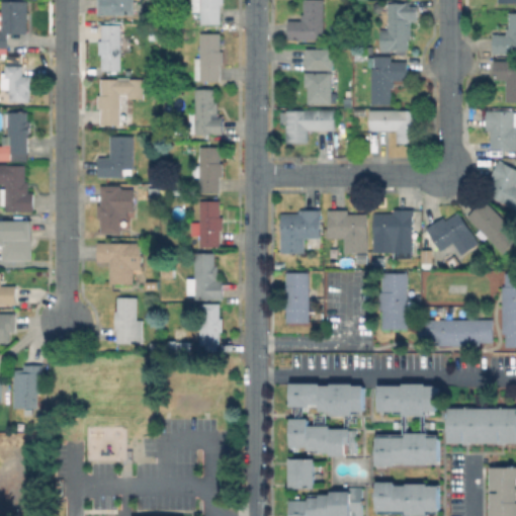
[(133,0),(133,16),(96,16),(96,0),(133,0)]
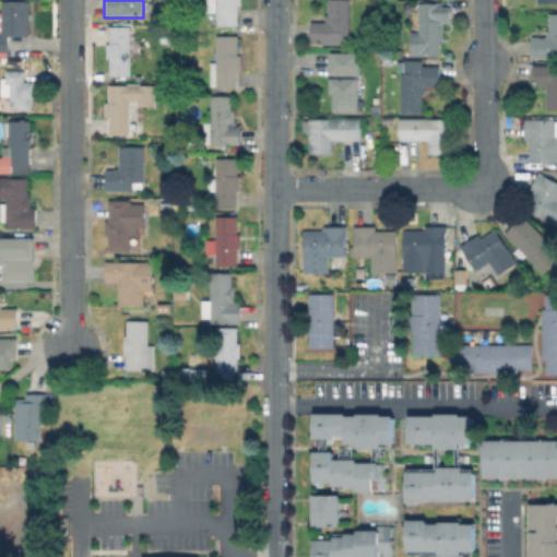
[(239,0),(239,7),(236,7),(236,26),(215,27),(215,13),(205,13),(205,0),(239,0)]
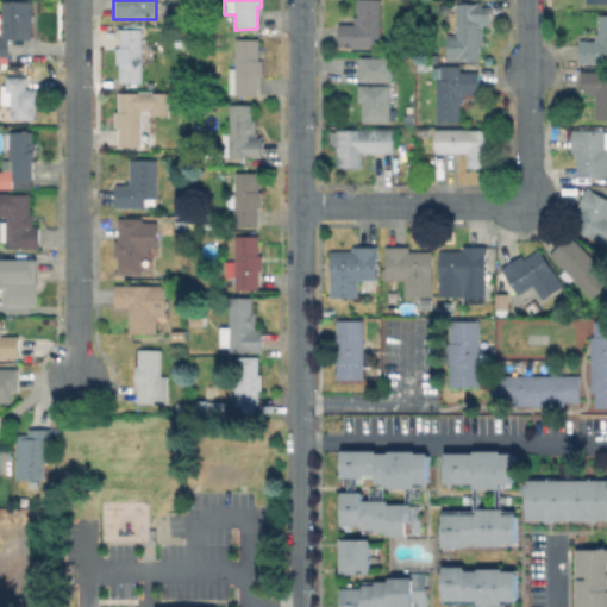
[(380,0),(380,48),(338,48),(338,25),(354,25),(352,18),(356,18),(356,0),(380,0)]
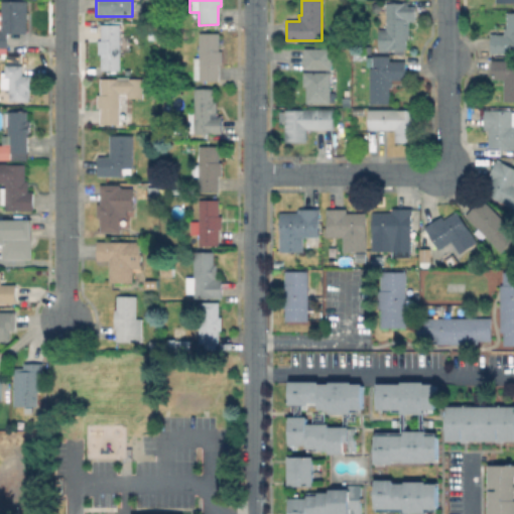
[(26,2),(25,35),(7,35),(7,50),(0,49),(0,12),(0,1),(26,2)]
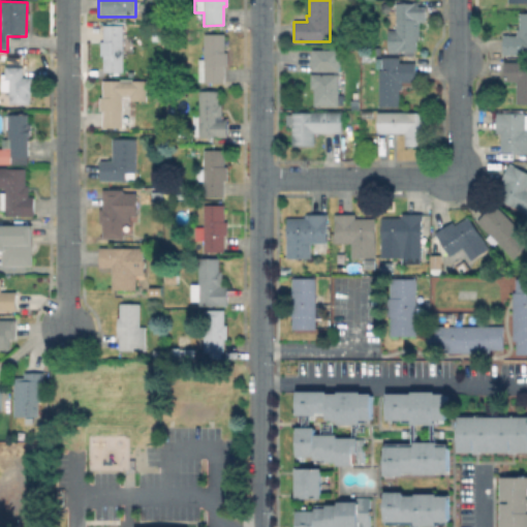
[(394,9),(425,9),(425,23),(419,23),(419,40),(413,40),(413,53),(386,53),(386,31),(394,32),(394,9)]
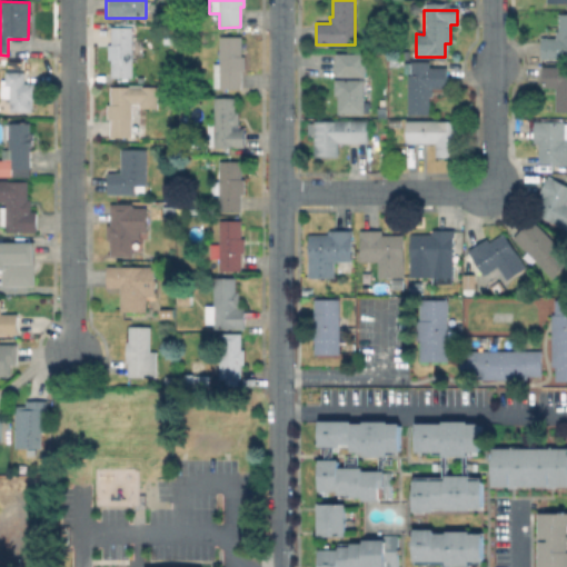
[(566,15),(566,59),(540,59),(540,39),(555,39),(555,32),(558,32),(558,15),(566,15)]
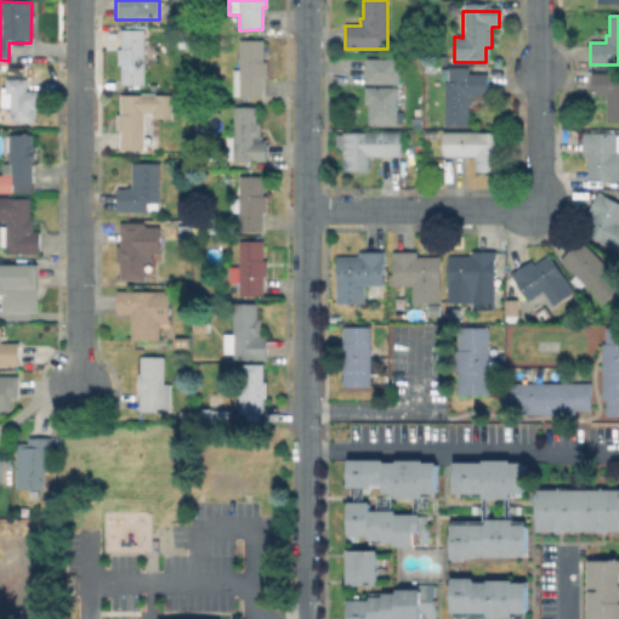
[(145,30),(145,86),(119,86),(119,67),(117,67),(117,50),(120,50),(120,30),(145,30)]
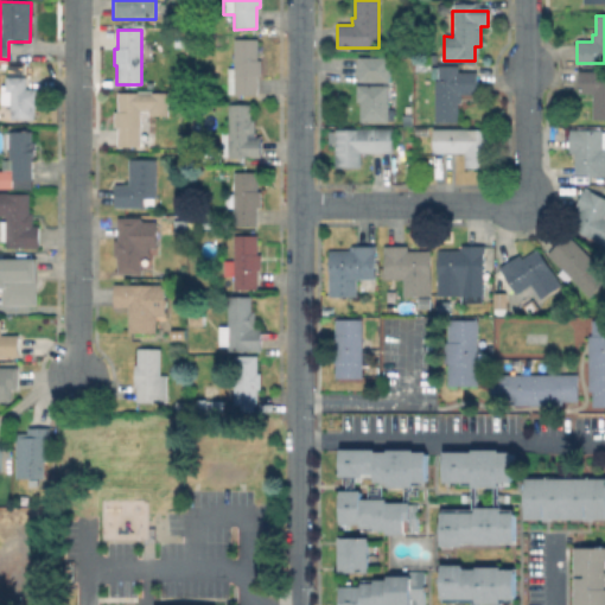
[(261,61),(260,77),(258,77),(258,97),(227,96),(228,69),(234,69),(235,39),(256,39),(256,61),(261,61)]
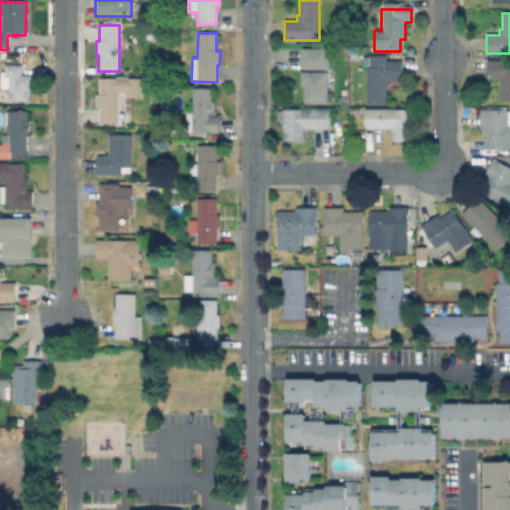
[(345,34),(345,43),(335,43),(335,34),(345,34)]
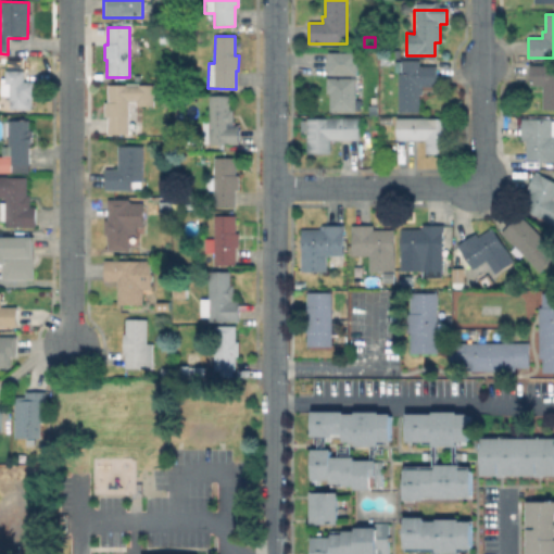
[(356,53),(356,77),(327,76),(328,53),(356,53)]
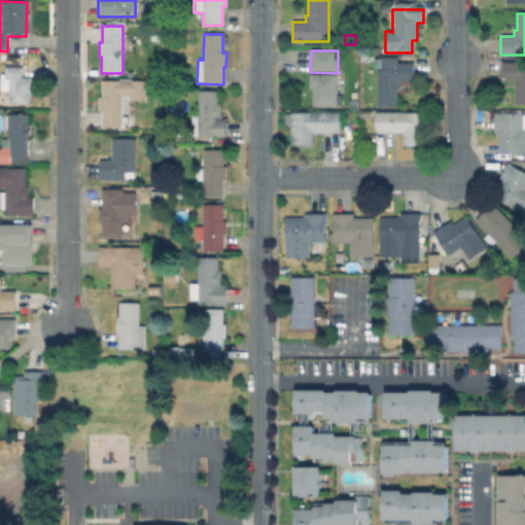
[(394,61),(394,66),(412,66),(412,82),(398,82),(398,106),(375,106),(375,61),(394,61)]
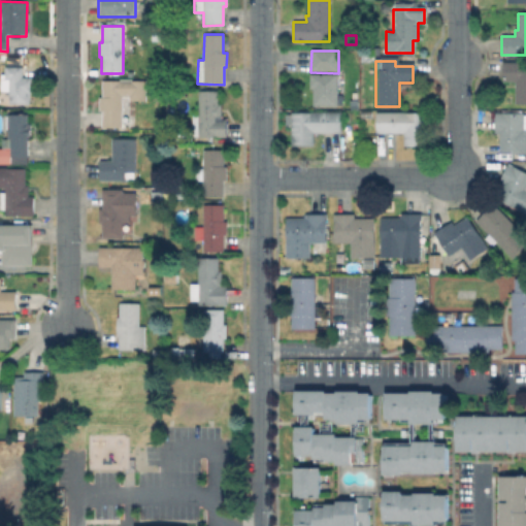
[(32,78),(32,95),(29,94),(29,105),(7,105),(8,80),(4,80),(4,62),(19,62),(19,68),(22,68),(22,78),(32,78)]
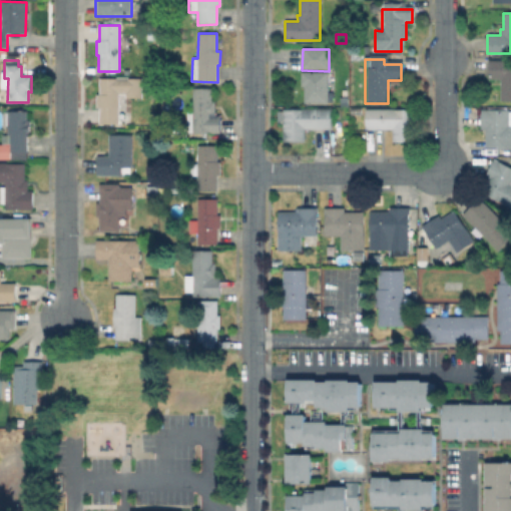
[(510,102),(500,102),(500,79),(488,79),(488,61),(510,61),(510,102)]
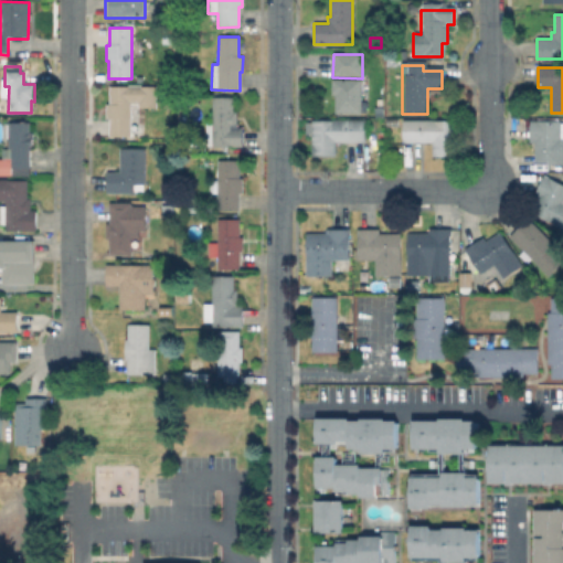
[(361,81),(361,115),(335,115),(335,96),(331,96),(331,81),(361,81)]
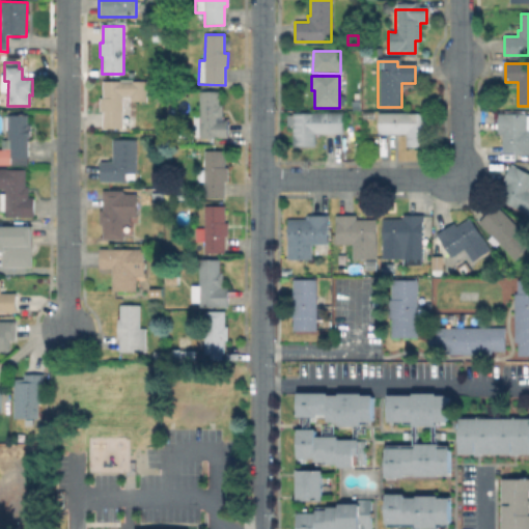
[(146,84),(146,103),(123,102),(122,130),(102,130),(103,84),(146,84)]
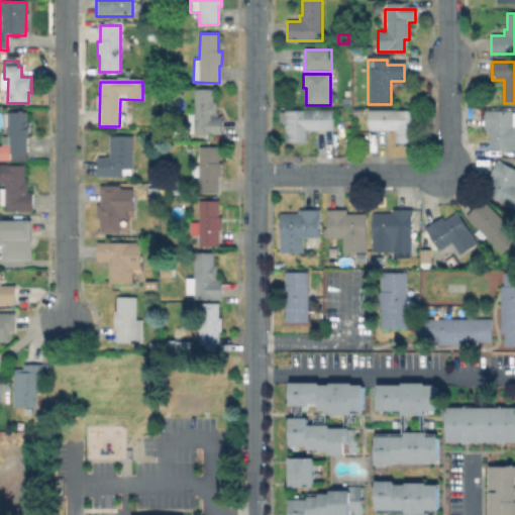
[(216,102),(216,116),(221,116),(221,134),(188,134),(188,111),(194,111),(195,89),(213,89),(213,102),(216,102)]
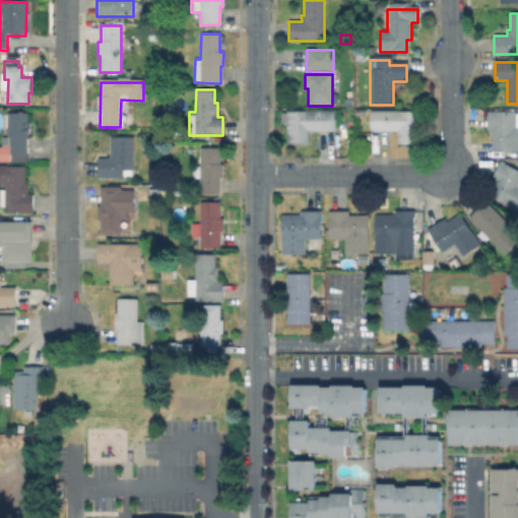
[(335,111),(335,132),(308,132),(308,144),(286,144),(286,112),(335,111)]
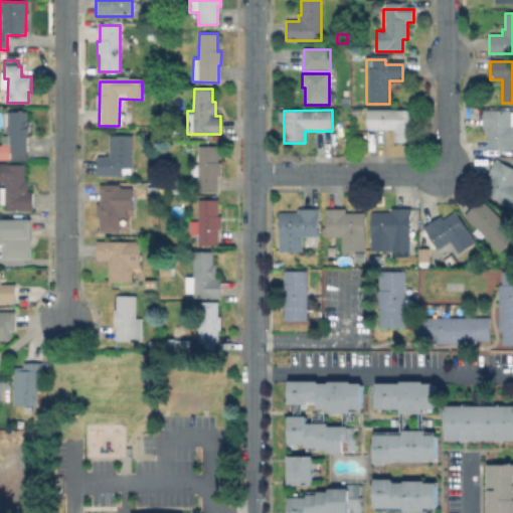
[(510,111),(511,126),(512,126),(512,151),(487,151),(487,131),(482,131),(482,111),(510,111)]
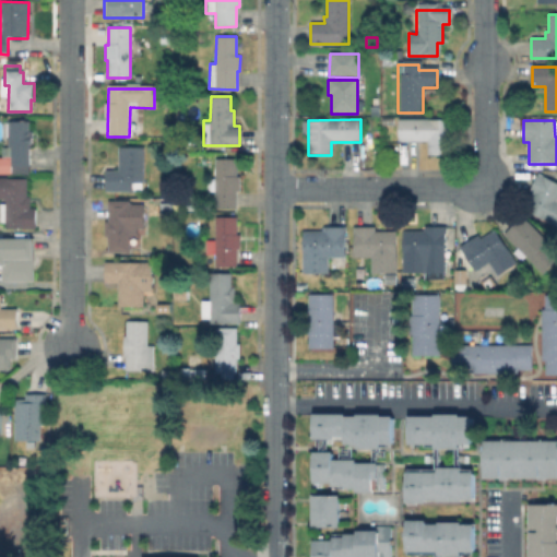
[(449,141),(449,150),(429,150),(429,141),(395,141),(395,121),(449,122),(449,141)]
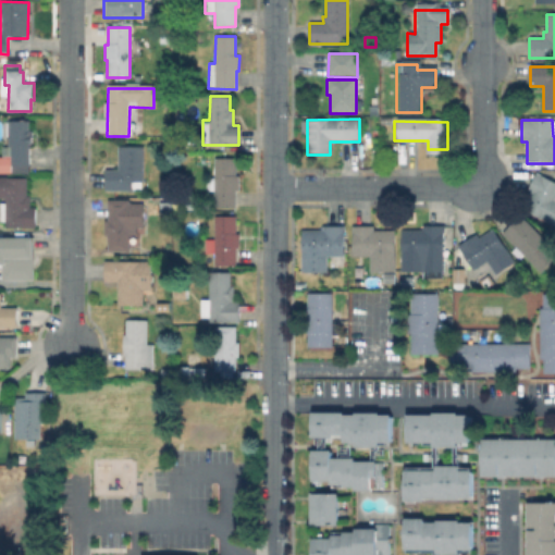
[(34,135),(34,144),(29,144),(29,146),(31,146),(29,159),(29,165),(11,164),(11,159),(2,159),(2,146),(8,146),(8,125),(29,125),(29,135),(34,135)]
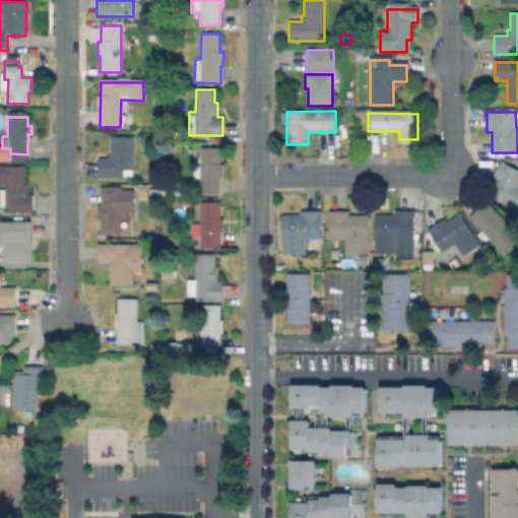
[(141,155),(141,171),(132,171),(132,179),(98,179),(98,159),(109,159),(109,137),(133,137),(133,155),(141,155)]
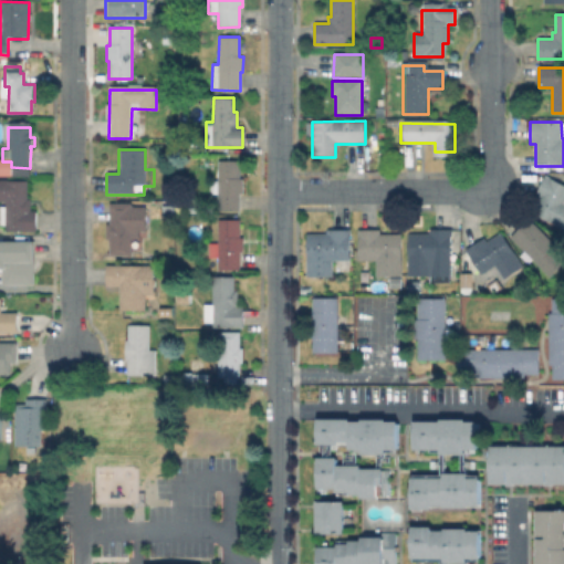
[(243,179),(242,194),(240,194),(240,212),(217,211),(217,195),(213,195),(212,180),(218,180),(218,162),(238,162),(239,179),(243,179)]
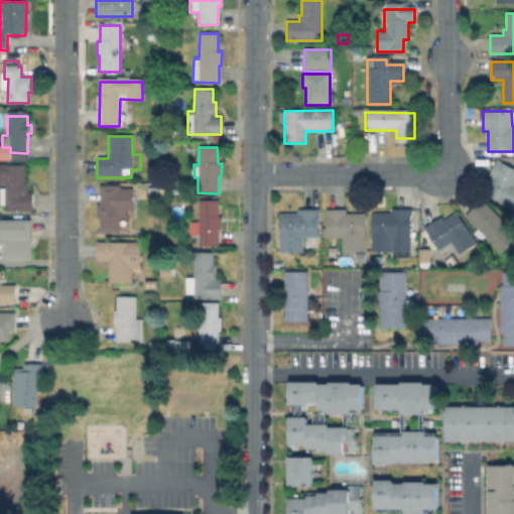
[(513,209),(484,195),(491,180),(487,178),(496,160),(513,168),(513,209)]
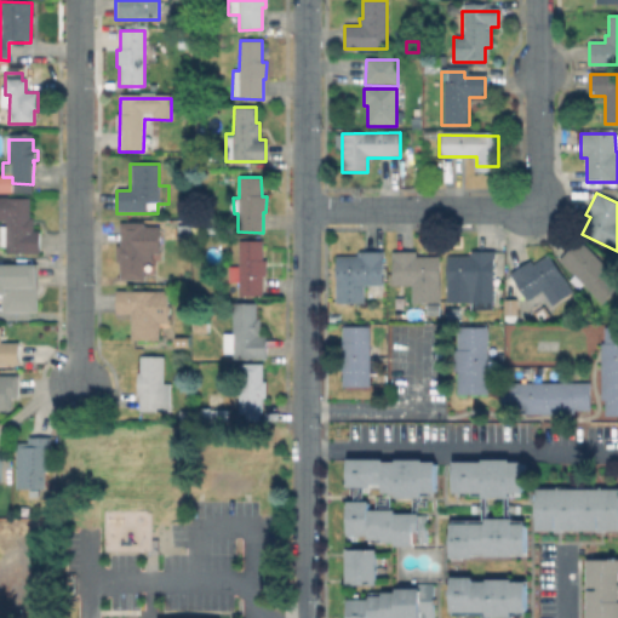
[(33,218),(33,233),(40,233),(40,255),(6,253),(6,246),(0,246),(0,227),(6,227),(6,221),(0,221),(0,198),(30,199),(29,218),(33,218)]
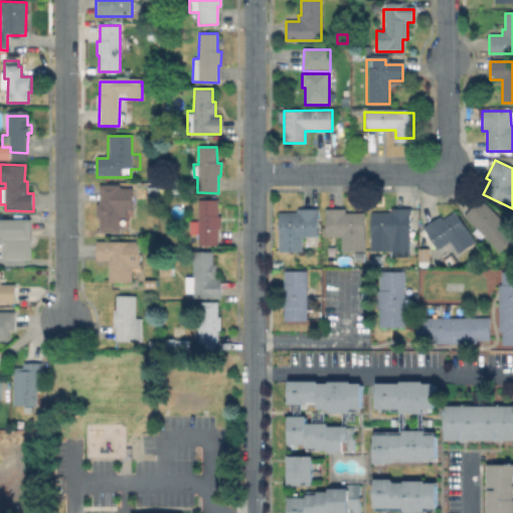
[(158,195),(150,195),(150,187),(158,187),(158,195)]
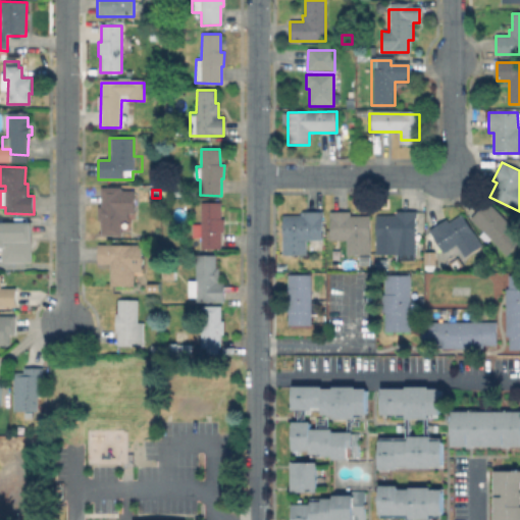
[(134,192),(133,213),(128,213),(128,217),(122,217),(122,237),(101,237),(101,192),(134,192)]
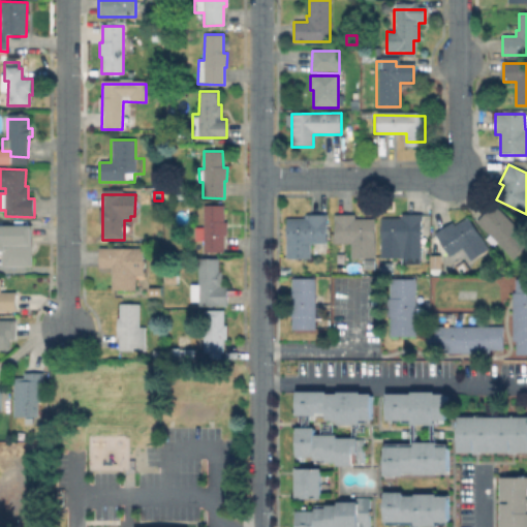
[(226,222),(226,238),(223,238),(223,252),(204,252),(204,242),(195,242),(195,228),(205,228),(205,205),(223,205),(223,222),(226,222)]
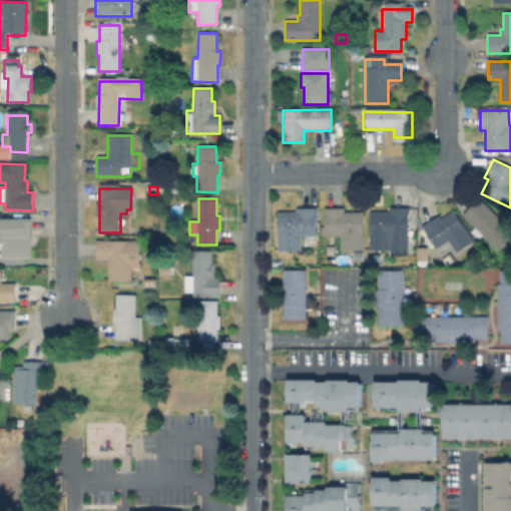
[(501,224),(510,234),(510,238),(498,251),(482,235),(479,239),(471,232),(475,228),(463,215),(479,199),(503,223),(501,224)]
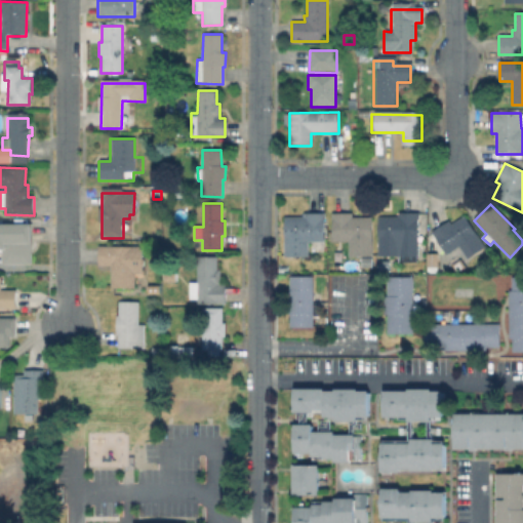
[(324,213),(324,242),(309,242),(309,257),(284,257),(284,217),(304,217),(304,213),(324,213)]
